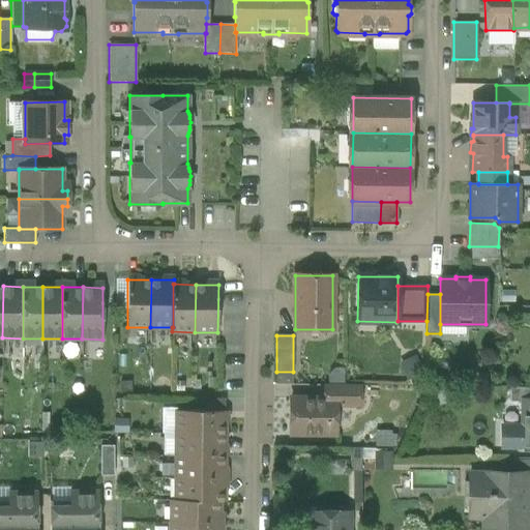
[(360,385),(323,385),(323,399),(336,399),(335,407),(360,407),(360,385)]
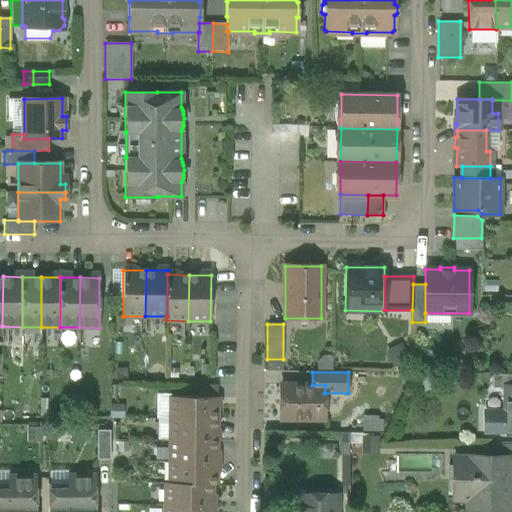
[(511,374),(493,374),(493,388),(505,388),(505,387),(511,386),(511,374)]
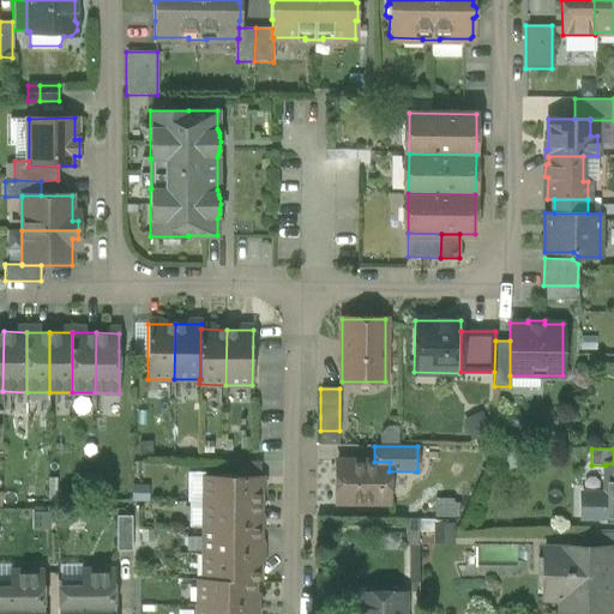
[(374,462),(336,462),(336,503),(381,504),(381,488),(389,482),(389,471),(390,462),(374,462)]
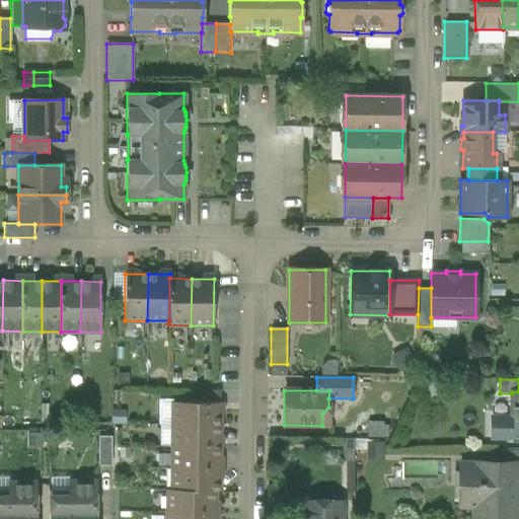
[(518,391),(512,392),(512,393),(512,418),(492,418),(492,438),(518,438),(518,391)]
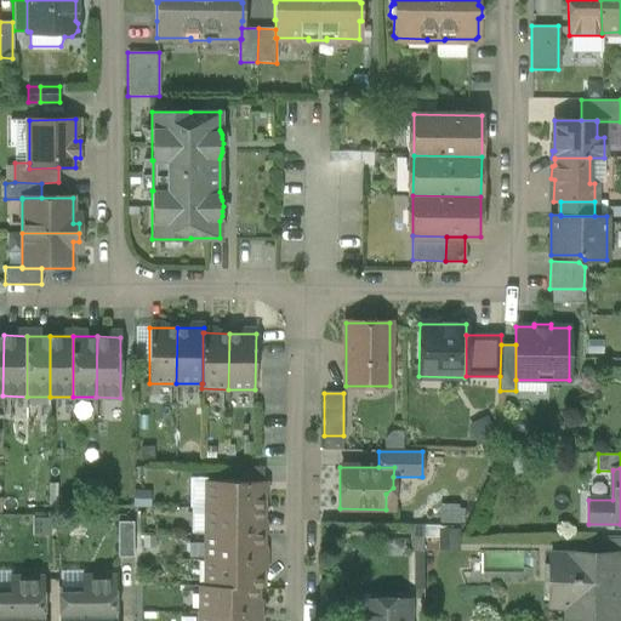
[(262,482),(206,482),(206,508),(262,508),(262,482)]
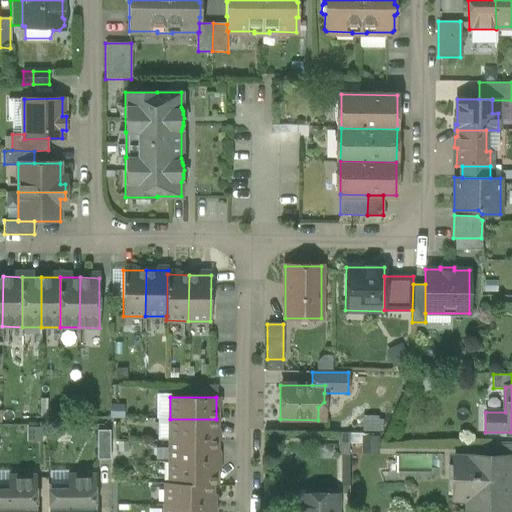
[(360,414),(360,428),(375,428),(375,413),(360,414)]
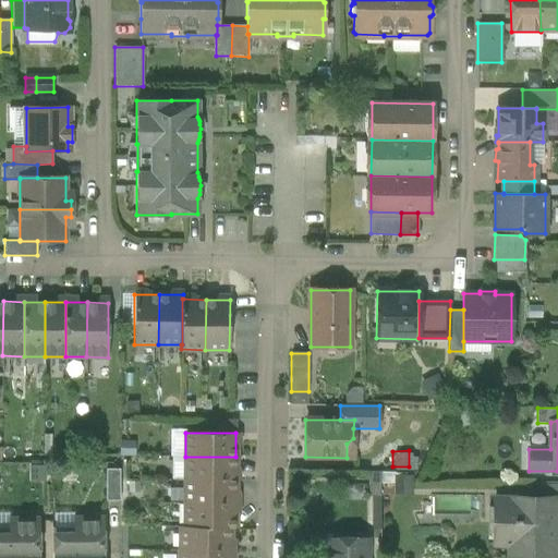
[(235,457),(185,457),(185,480),(235,481),(235,457)]
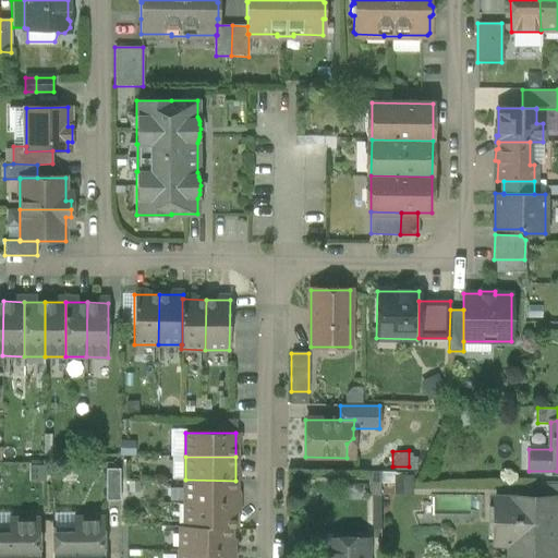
[(120,500),(119,469),(106,470),(106,500),(120,500)]
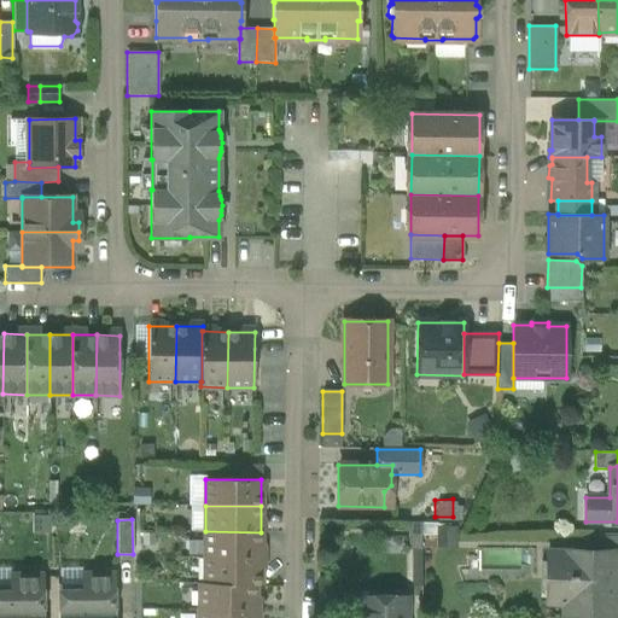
[(454,546),(454,524),(432,523),(431,544),(454,546)]
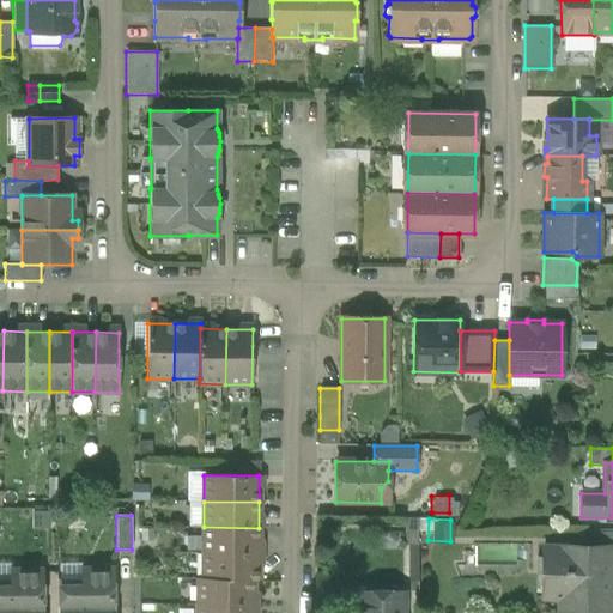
[(259,528),(204,527),(204,553),(259,553),(259,528)]
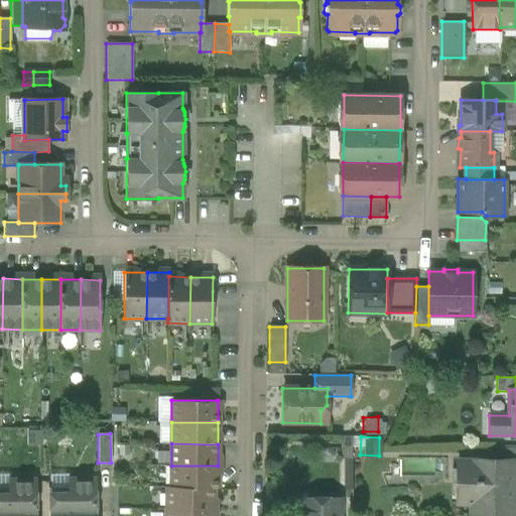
[(515,447),(494,447),(494,460),(513,460),(513,462),(515,461),(515,447)]
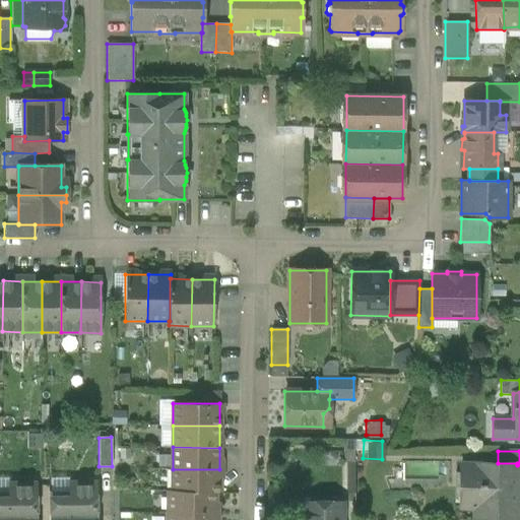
[(498,463),(475,463),(475,465),(459,465),(459,510),(475,510),(475,519),(516,519),(517,465),(517,463),(498,463)]
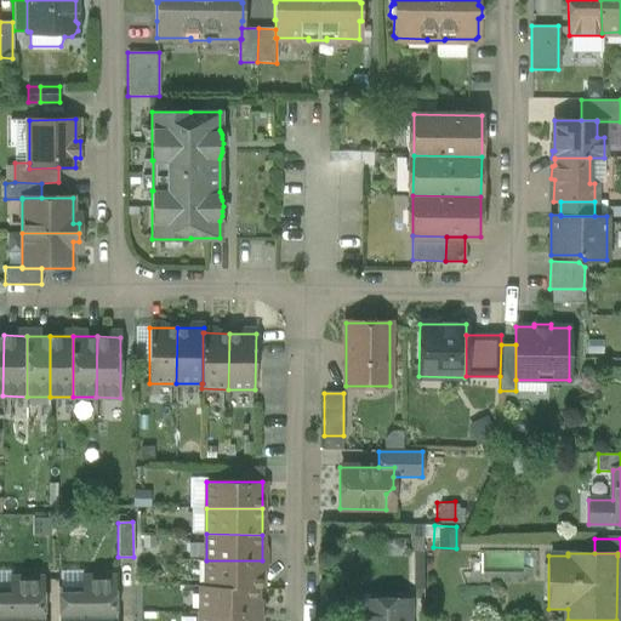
[(262,560),(206,560),(205,586),(205,587),(256,587),(256,588),(261,588),(262,560)]
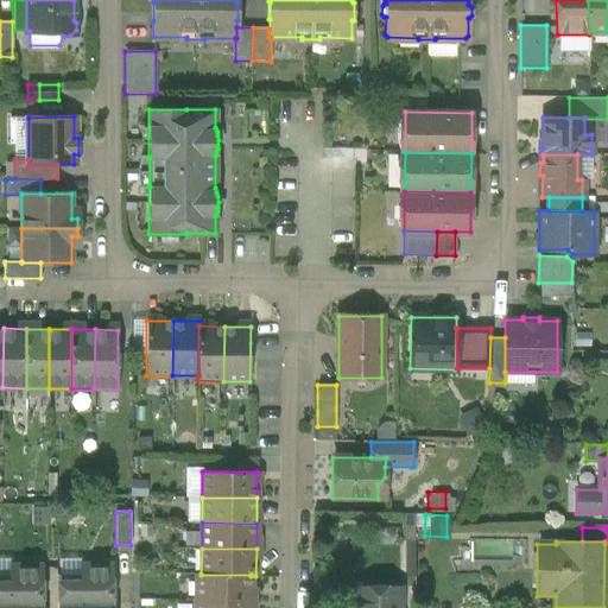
[(0,605),(42,605),(42,567),(10,567),(10,577),(0,576),(0,605)]
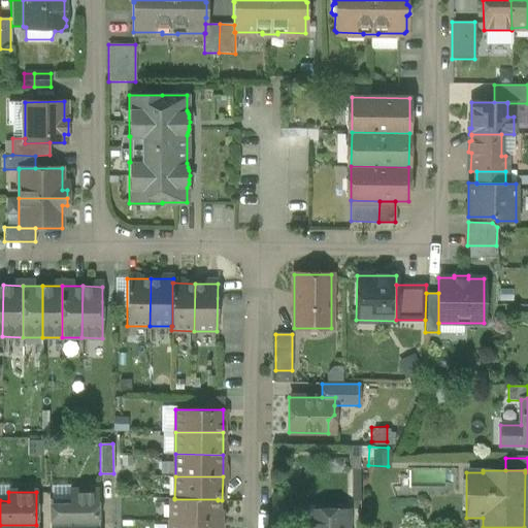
[(97,492),(70,492),(70,500),(51,500),(51,525),(98,525),(97,492)]
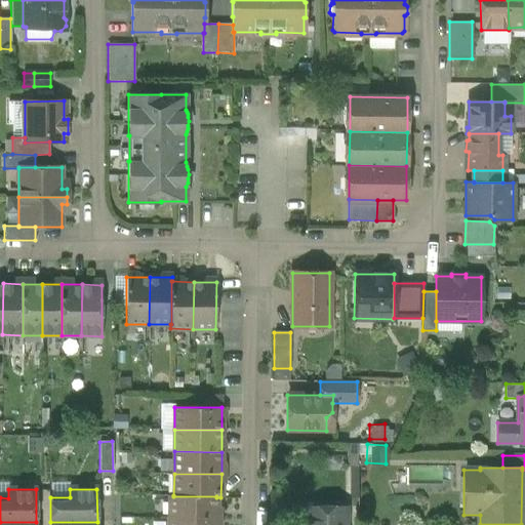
[(216,496),(173,496),(173,495),(169,495),(169,518),(216,518),(216,497),(216,496)]
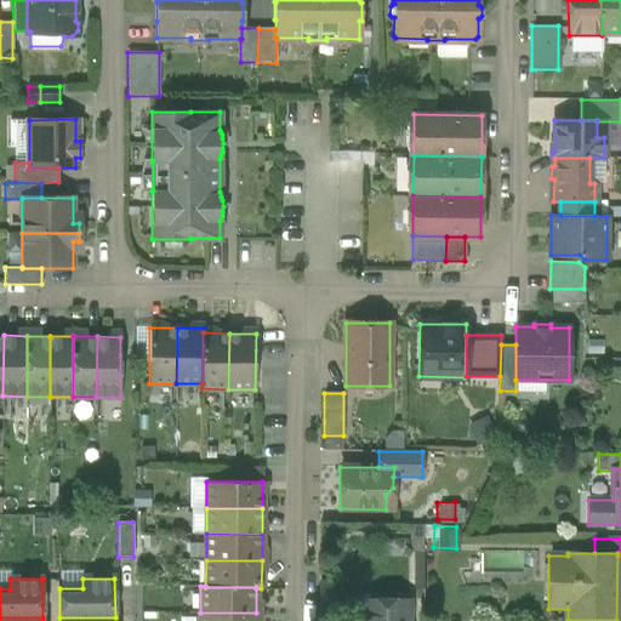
[(408,620),(409,599),(362,599),(360,620),(408,620)]
